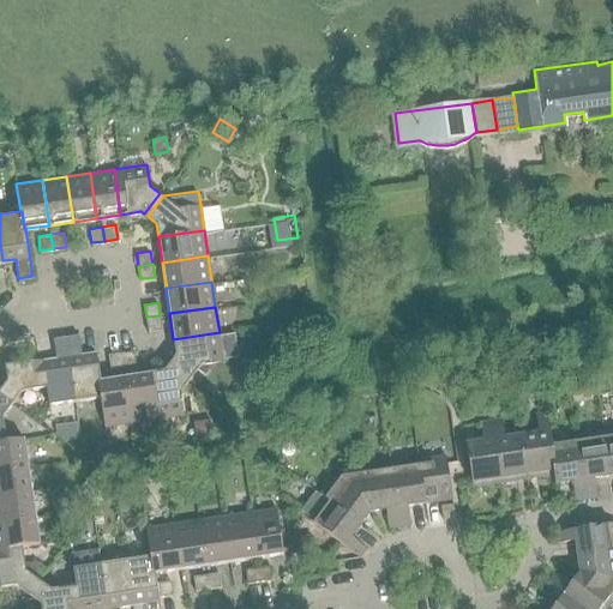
[(146,317),(148,325),(148,330),(162,327),(160,315),(146,317)]
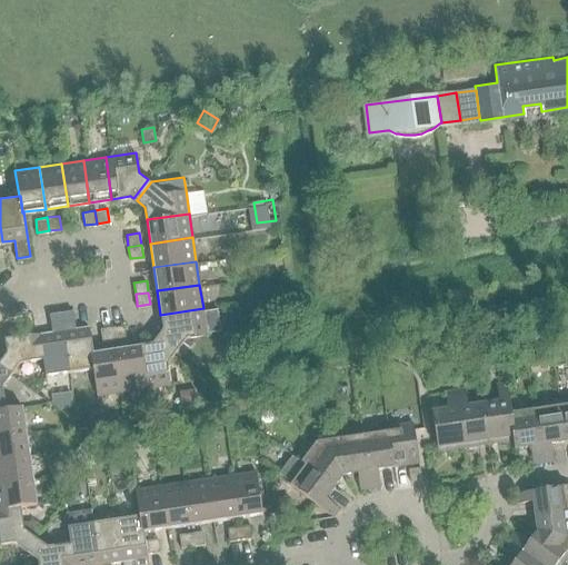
[(157,335),(176,349),(179,346),(186,336),(207,333),(203,308),(160,315),(162,328),(157,335)]
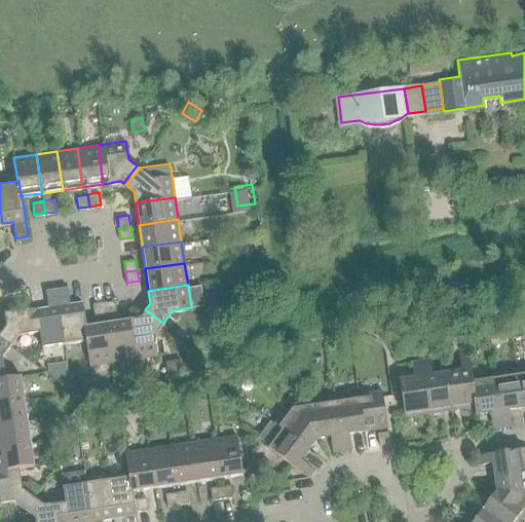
[(65,342),(85,339),(86,339),(84,325),(85,324),(82,300),(70,301),(67,286),(57,287),(65,342)]
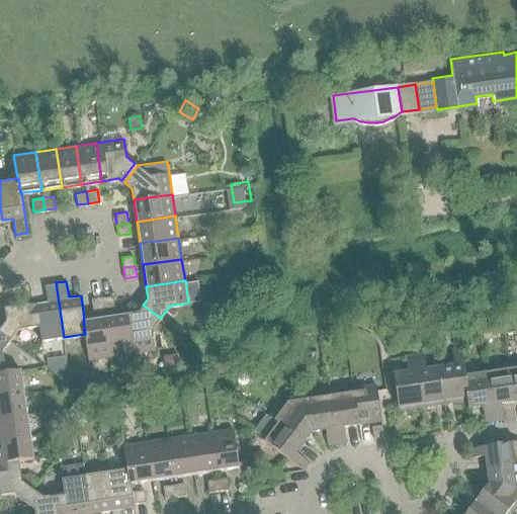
[(39,325),(38,325),(40,340),(64,337),(56,282),(45,284),(47,300),(36,302),(39,325)]
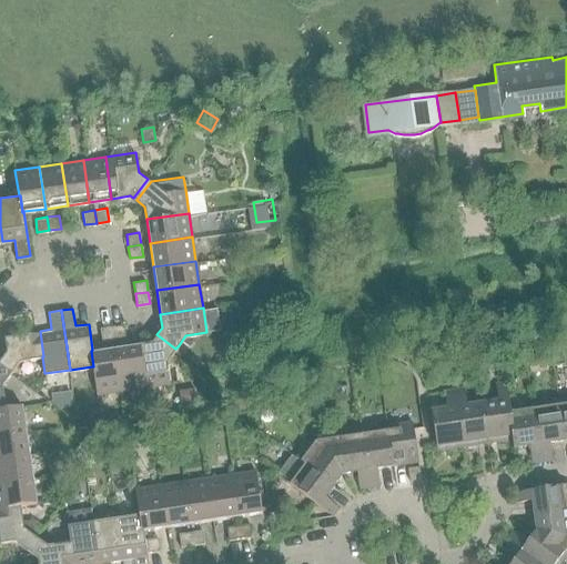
[(125,336),(123,323),(112,325),(113,338),(125,336)]
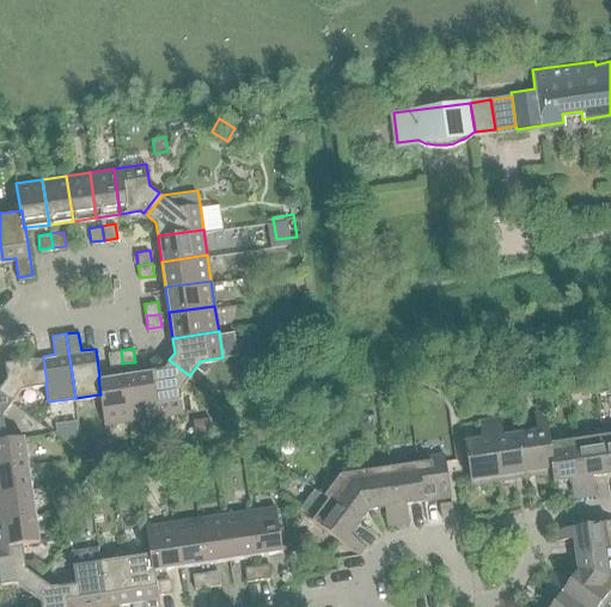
[(122,363),(121,350),(108,351),(110,366),(122,363)]
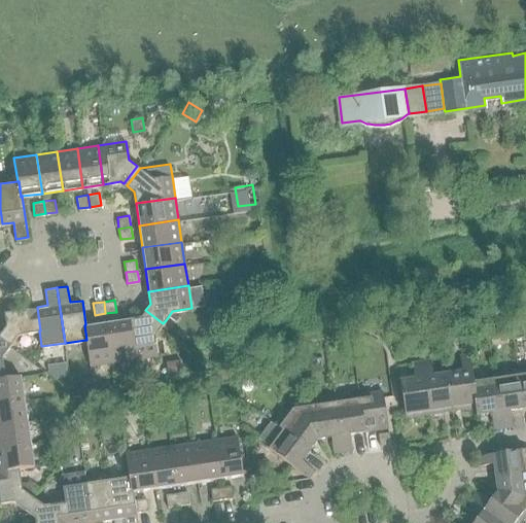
[(6,325),(0,333),(0,337),(10,345),(18,334),(39,330),(40,330),(37,307),(4,312),(6,325)]
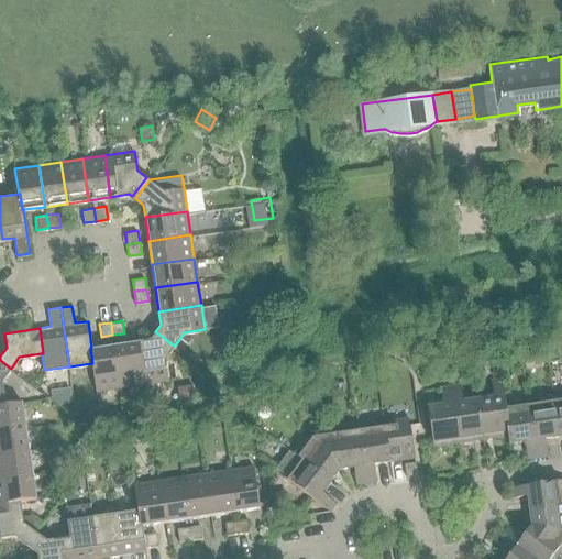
[(152,336),(172,349),(173,348),(174,346),(155,331),(154,333),(152,336)]
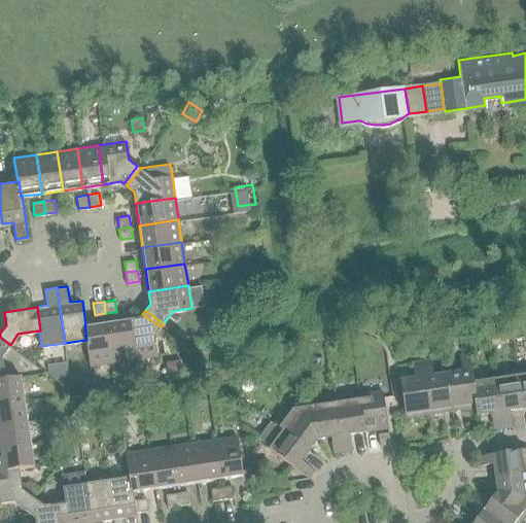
[(172,311),(166,320),(172,325),(179,316),(172,311)]
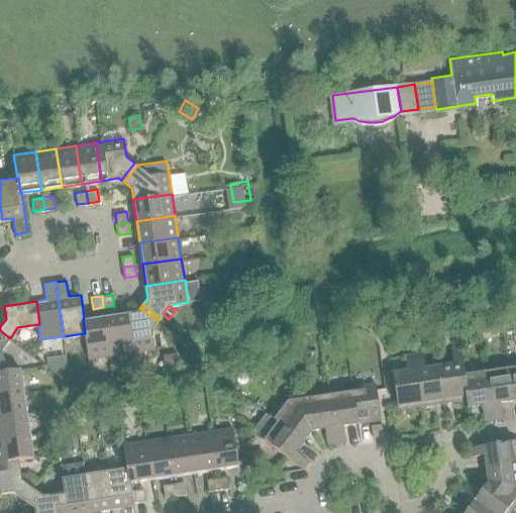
[(158,320),(139,308),(138,310),(126,312),(132,350),(155,347),(151,328),(158,320)]
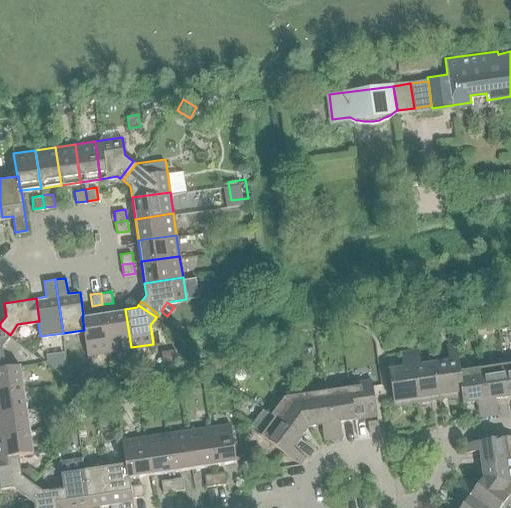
[(110,350),(131,347),(125,309),(104,312),(110,350)]
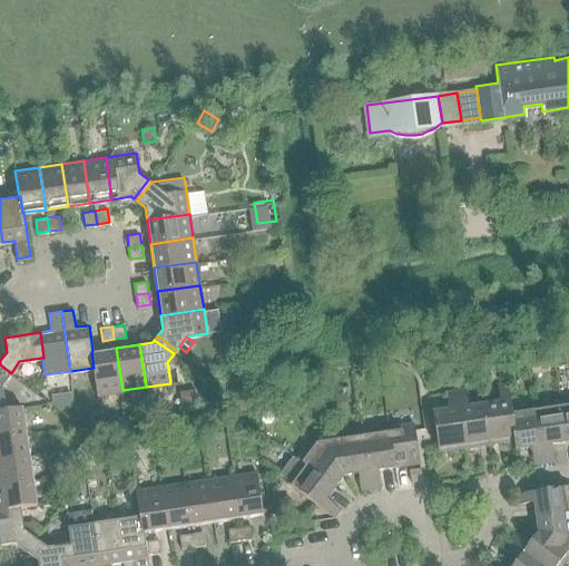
[(97,394),(123,390),(116,348),(92,351),(91,352),(94,368),(92,368),(97,394)]
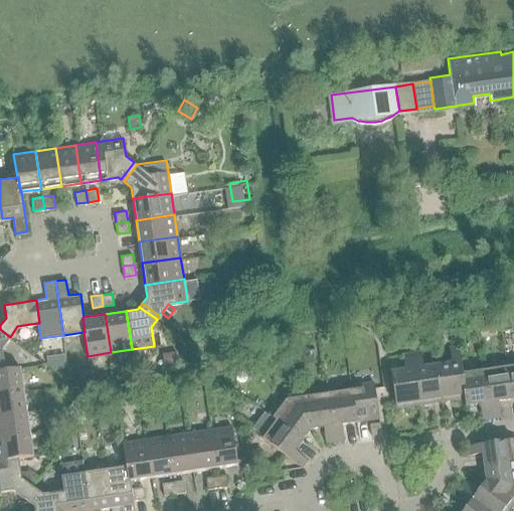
[(10,337),(0,329),(0,369),(5,369),(5,368),(2,347),(10,337)]
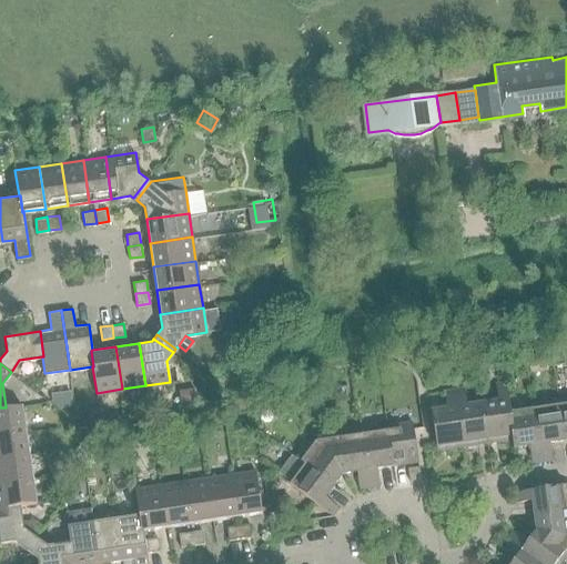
[(508,406),(509,405),(505,380),(495,381),(498,399),(482,401),(488,441),(512,436),(513,436),(508,406)]
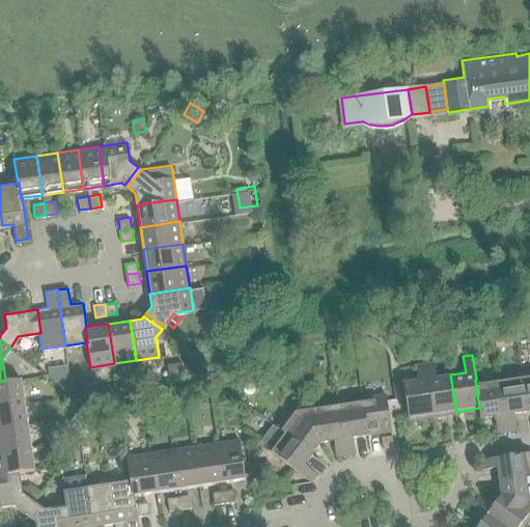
[(433,415),(456,412),(450,375),(436,377),(434,361),(424,362),(433,415)]
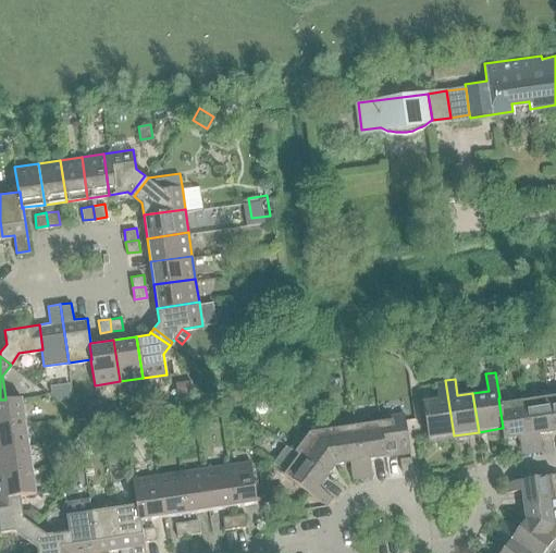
[(178,395),(190,393),(188,380),(176,382),(178,395)]
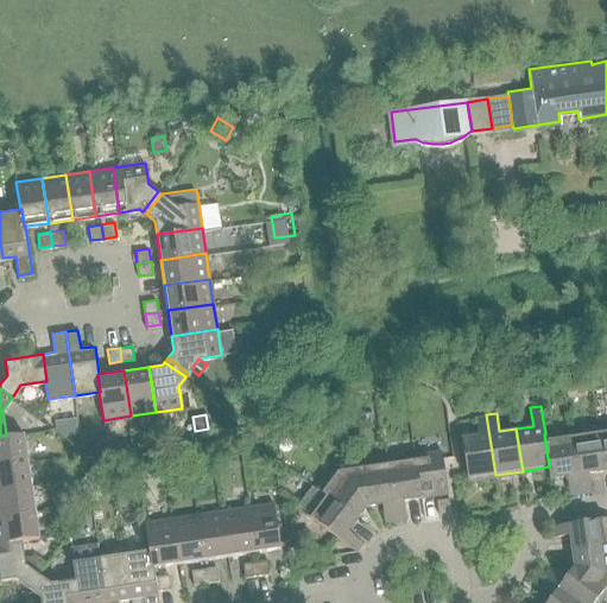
[(467,478),(495,475),(486,414),(475,416),(478,435),(461,437),(467,478)]
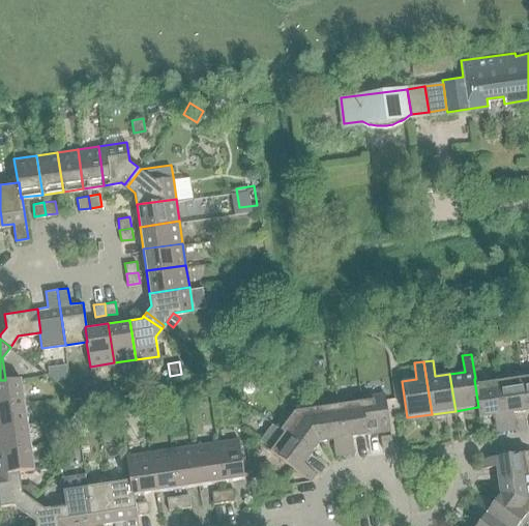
[(66,362),(48,366),(49,373),(54,379),(68,377),(66,362)]
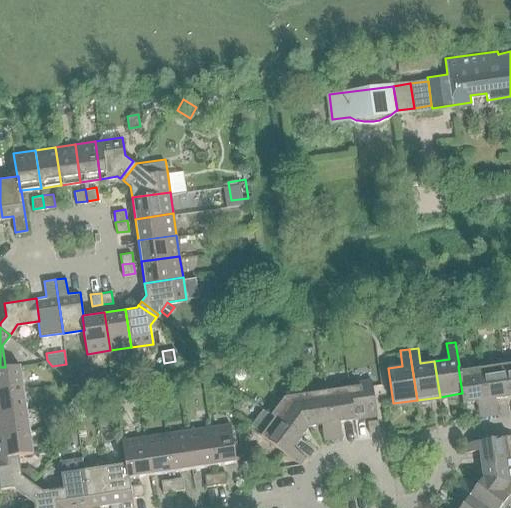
[(508,394),(503,359),(480,362),(488,413),(497,412),(495,396),(508,394)]
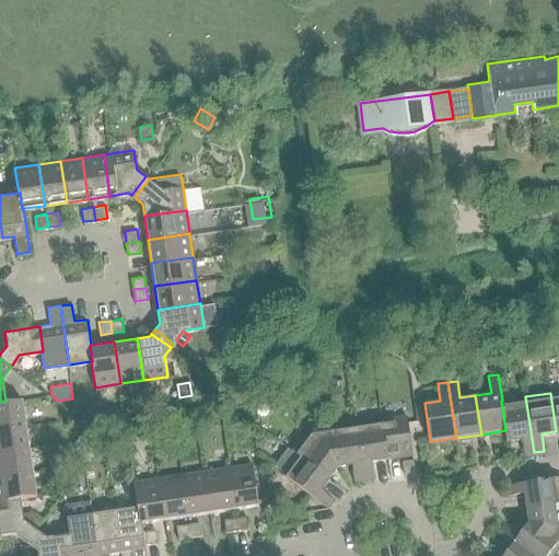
[(525,396),(502,400),(501,401),(505,430),(504,430),(505,439),(522,437),(524,454),(534,452),(525,396)]
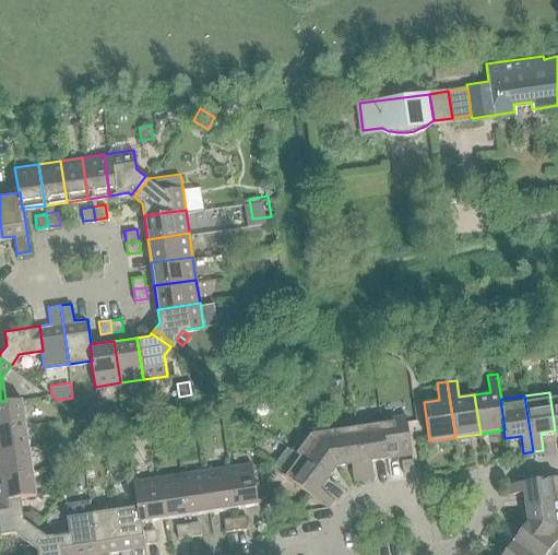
[(22,398),(6,400),(6,401),(0,401),(0,425),(25,422),(22,398)]
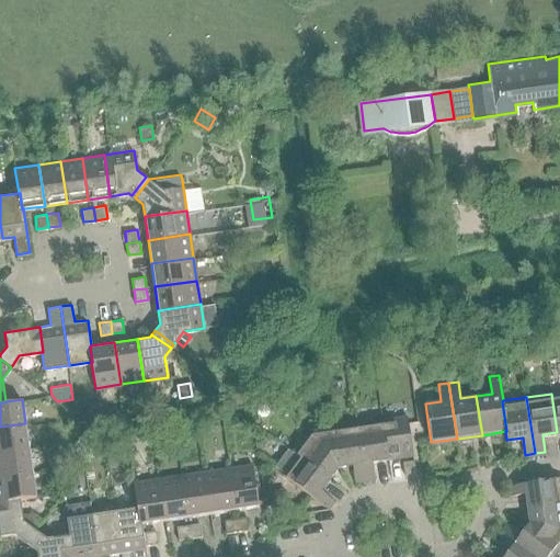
[(99,412),(96,401),(90,401),(87,407),(88,413),(99,412)]
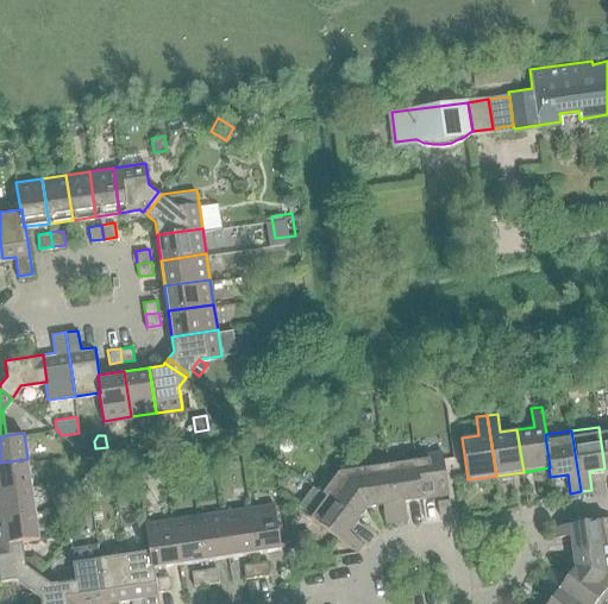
[(449,492),(444,466),(442,450),(414,454),(420,496),(449,492)]
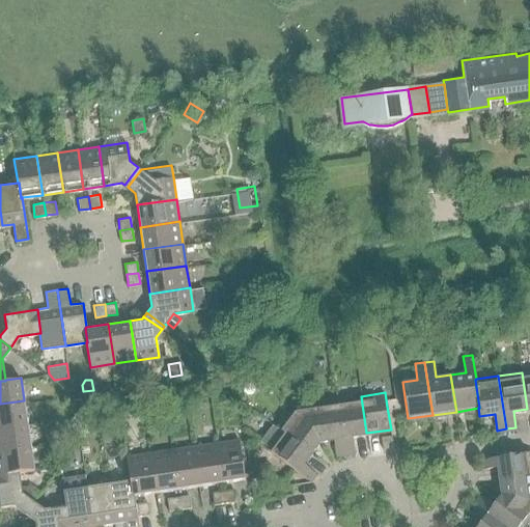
[(366,433),(361,396),(337,399),(345,452),(355,451),(352,435),(366,433)]
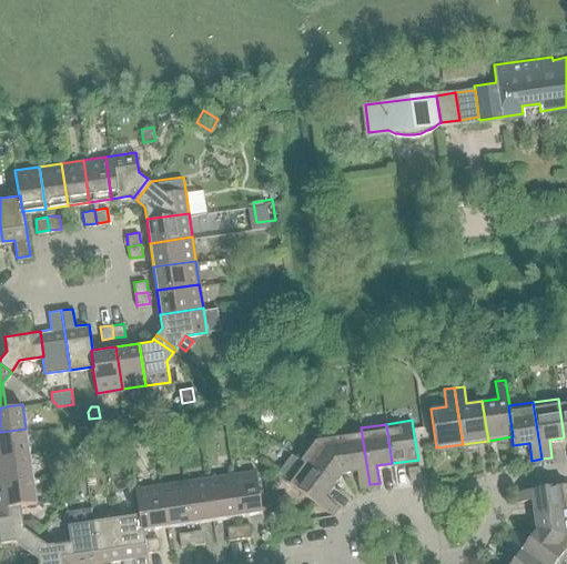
[(370,484),(361,427),(334,432),(335,436),(341,471),(356,469),(360,486),(370,484)]
